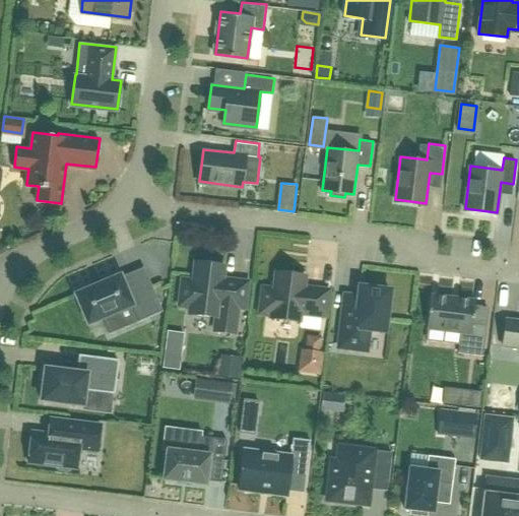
[(183,287),(182,291),(182,295),(184,299),(187,301),(191,303),(190,312),(216,316),(214,329),(235,332),(238,306),(246,307),(249,280),(223,277),(224,264),(196,261),(193,282),(189,282),(186,284),(183,287)]
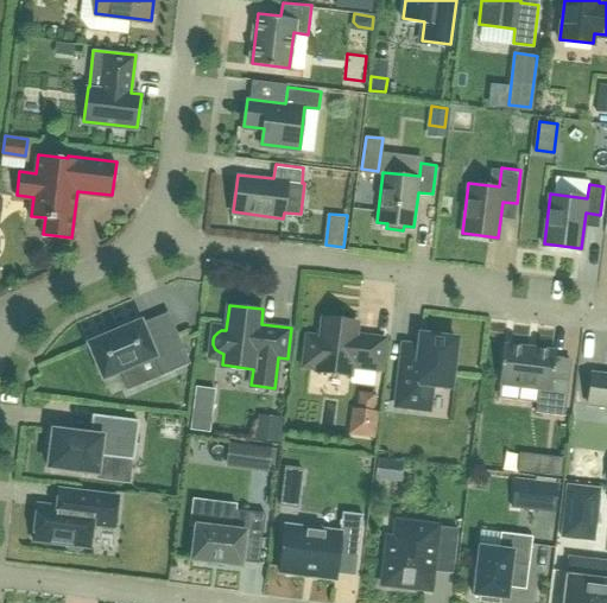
[(314,361),(317,362),(317,369),(351,374),(352,363),(381,367),(385,337),(355,334),(358,321),(323,317),(321,340),(316,340),(311,342),(309,346),(308,349),(308,354),(310,359),(314,361)]
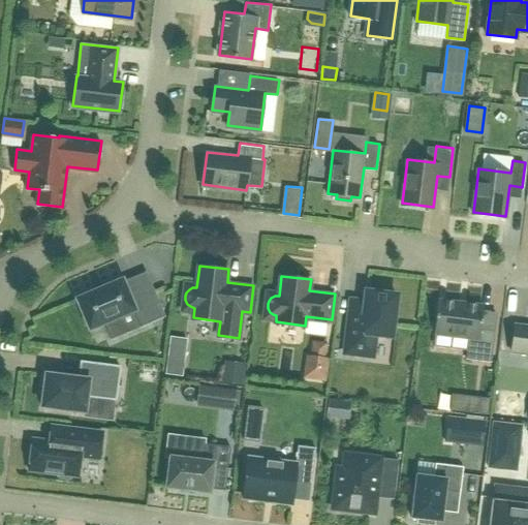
[(132,301),(123,278),(76,298),(90,329),(134,310),(141,326),(165,315),(156,291),(132,301)]
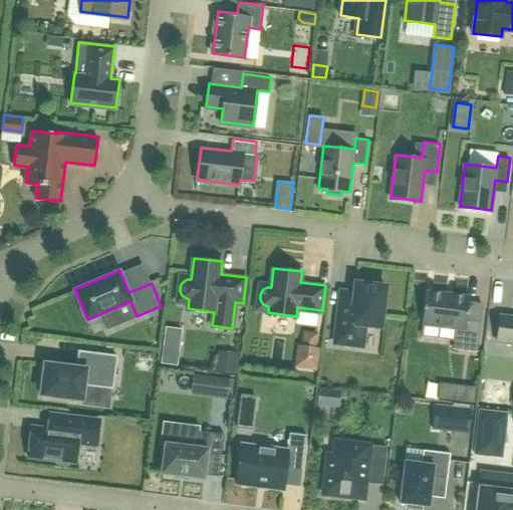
[(373,281),(363,280),(360,282),(355,282),(352,311),(338,309),(334,341),(358,344),(361,323),(380,326),(386,285),(375,284),(373,281)]
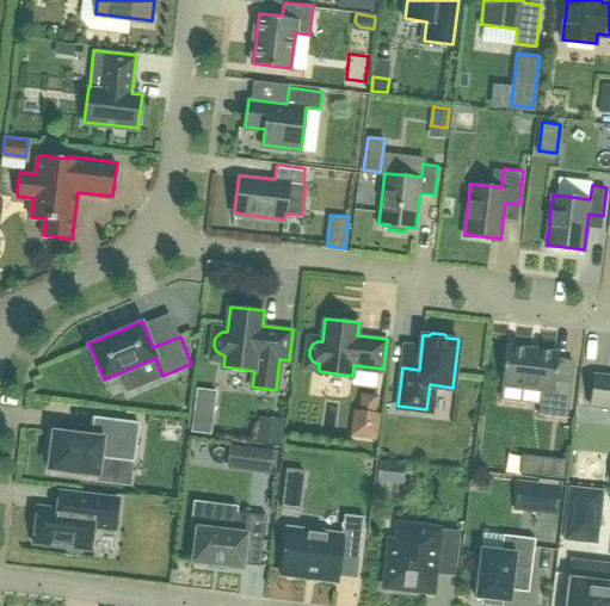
[(555,378),(559,352),(506,345),(501,383),(542,388),(538,413),(567,416),(572,381),(555,378)]
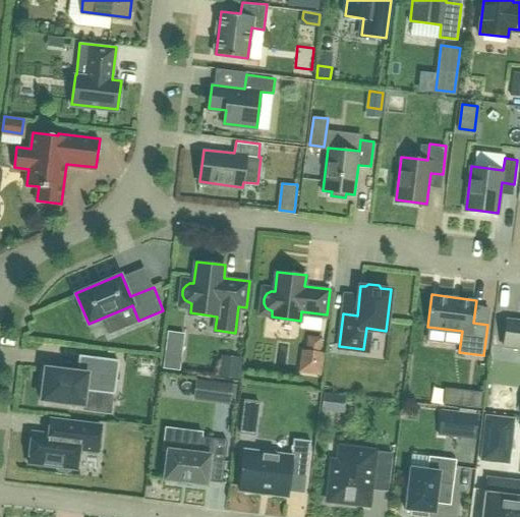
[(519,320),(508,319),(505,345),(519,346),(519,320)]
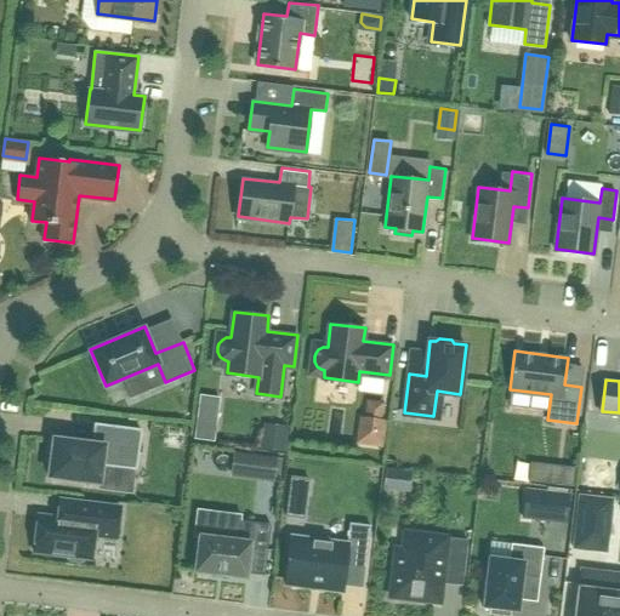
[(359,415),(356,441),(384,445),(387,418),(382,417),(385,400),(367,398),(364,415),(359,415)]
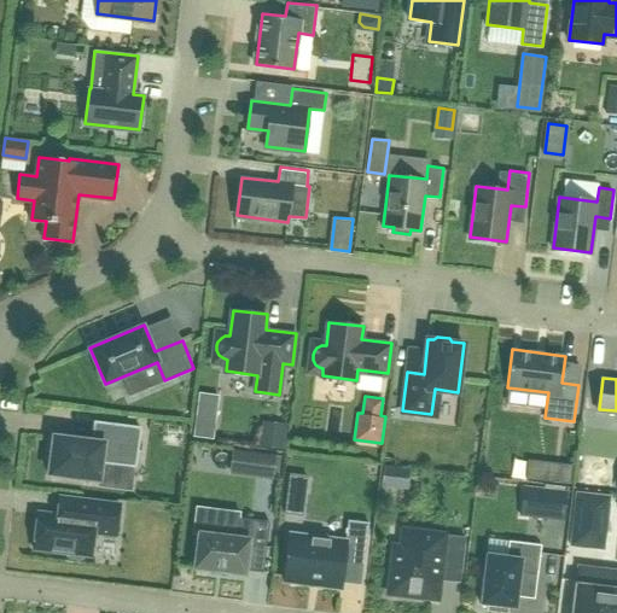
[(54,436),(53,439),(48,438),(46,457),(51,457),(50,473),(100,480),(103,461),(135,465),(140,426),(95,420),(92,441),(54,436)]
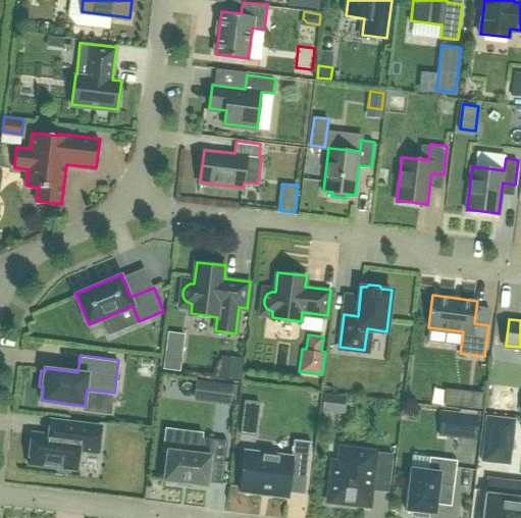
[(223,358),(221,374),(240,377),(242,360),(223,358)]
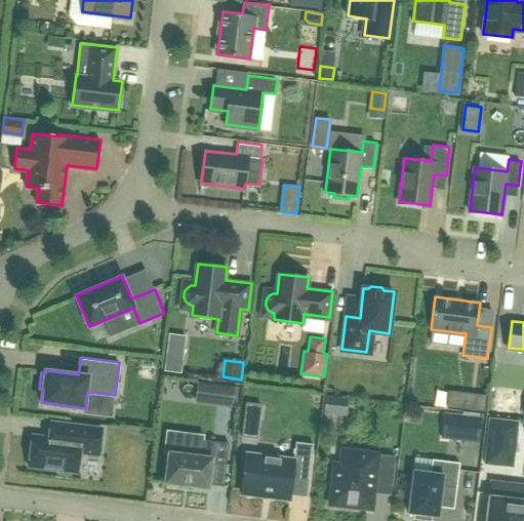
[(234,386),(198,381),(195,401),(232,406),(234,386)]
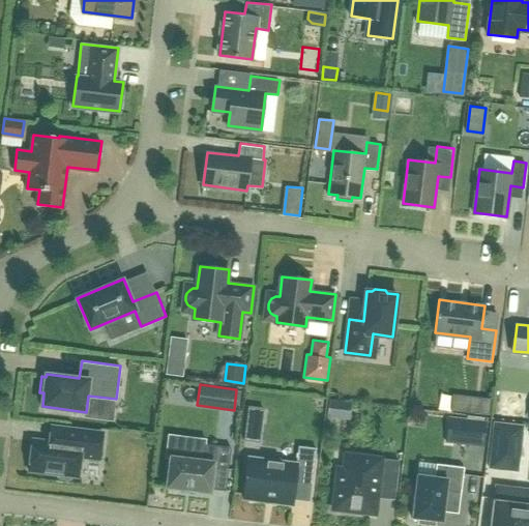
[(453,393),(451,409),(489,413),(491,399),(453,393)]
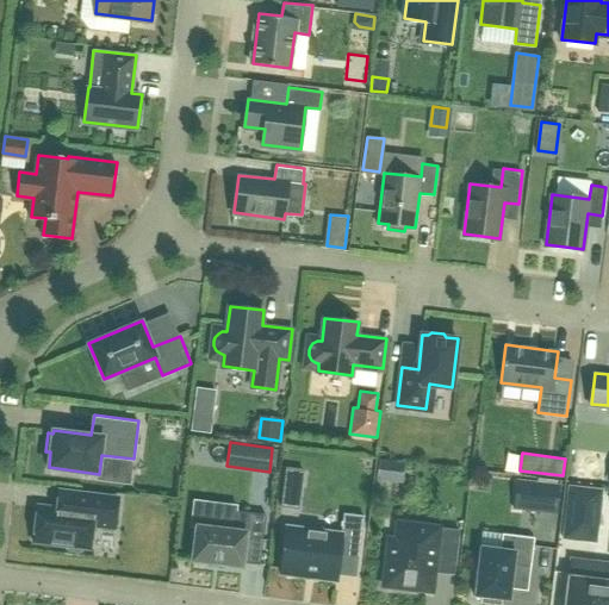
[(285,466),(284,481),(300,484),(303,468),(285,466)]
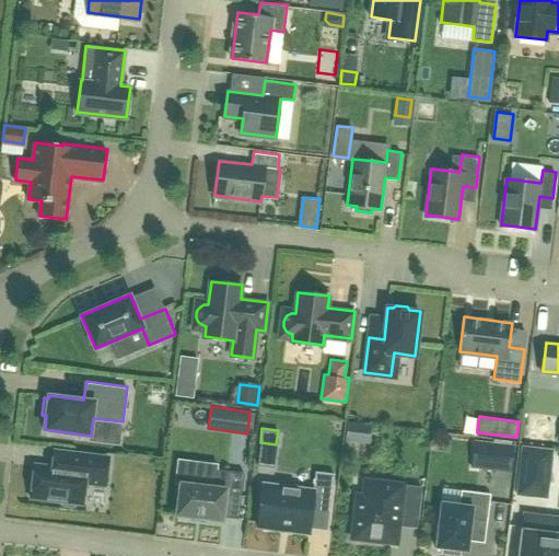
[(517,442),(491,439),(489,463),(515,466),(517,442)]
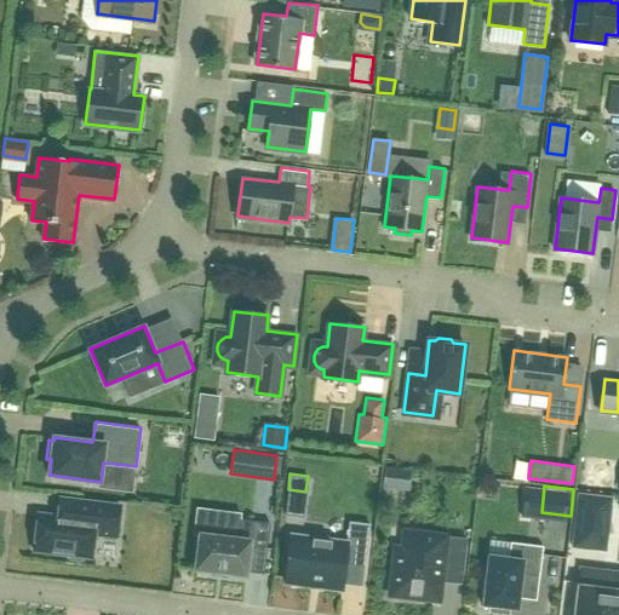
[(606,550),(612,496),(579,493),(573,546),(606,550)]
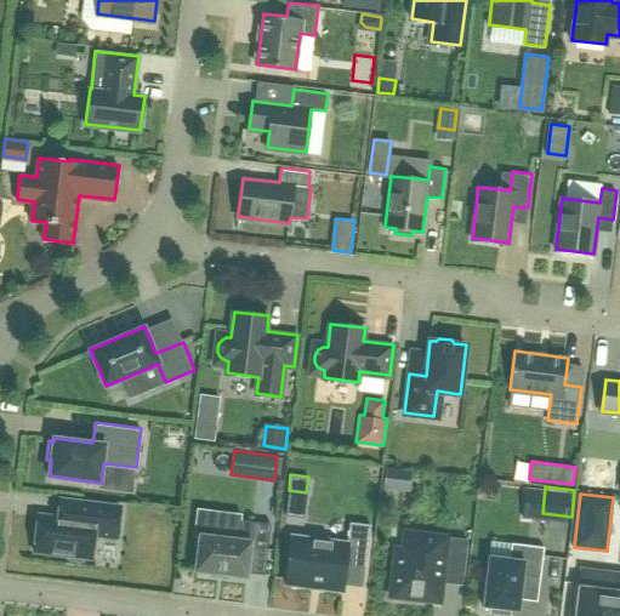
[(58,517),(39,514),(34,549),(68,554),(68,557),(70,559),(83,560),(85,558),(85,555),(92,557),(95,534),(117,536),(121,505),(61,497),(58,517)]
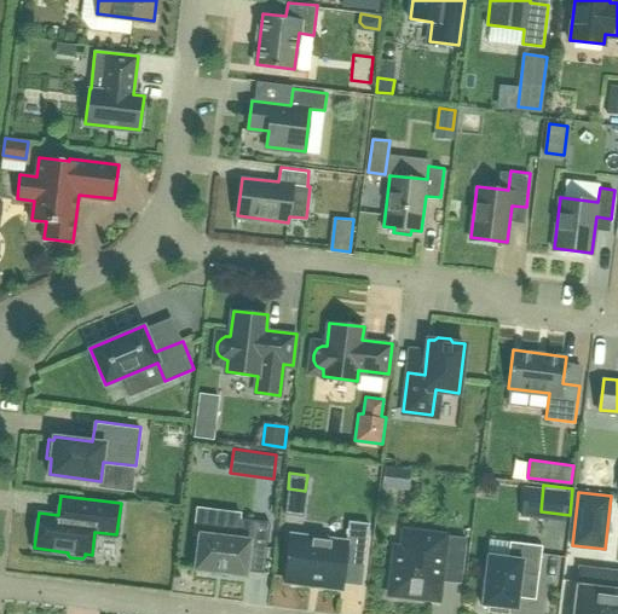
[(196,563),(195,568),(215,571),(215,572),(226,573),(226,572),(246,574),(249,548),(267,550),(270,521),(240,517),(202,513),(200,533),(198,544),(192,543),(190,563),(196,563)]
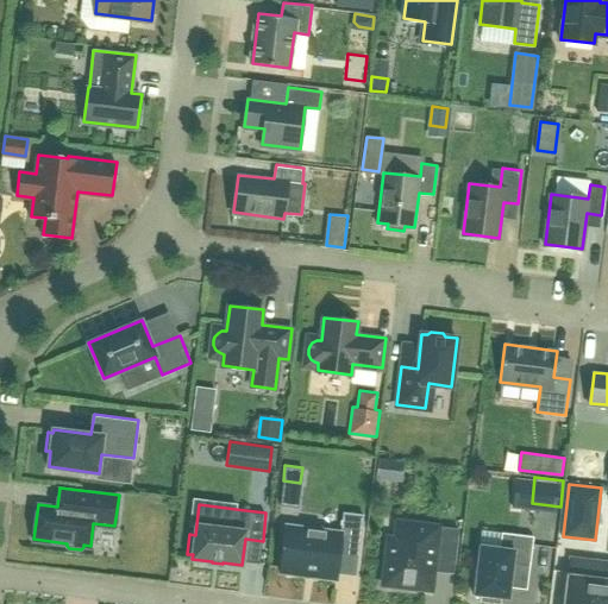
[(286,526),(280,570),(307,573),(307,574),(315,576),(315,574),(337,577),(340,553),(359,555),(364,514),(344,511),(340,532),(286,526)]
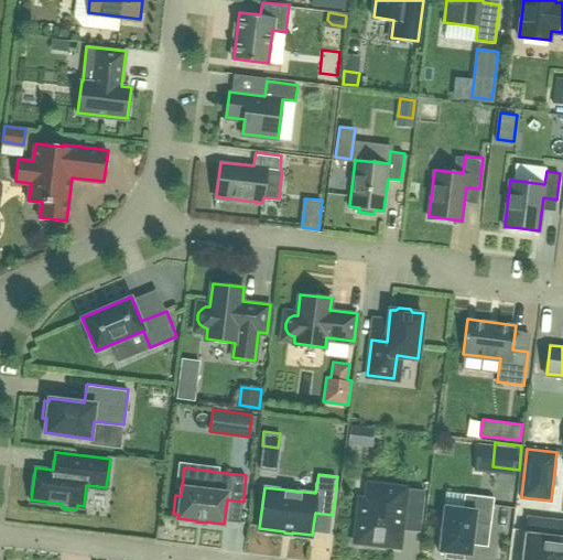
[(392,535),(401,528),(420,530),(425,490),(377,483),(375,498),(360,497),(355,540),(391,545),(392,535)]
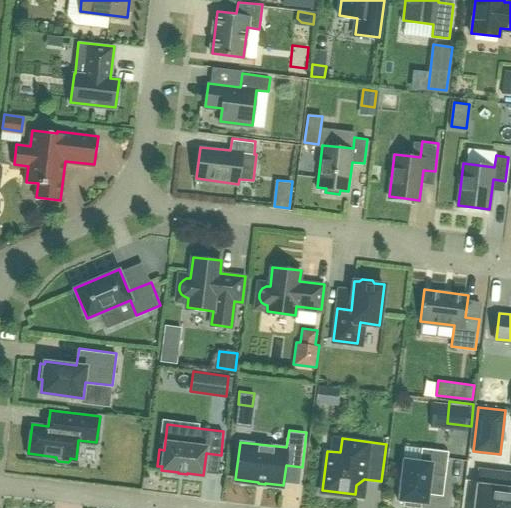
[(405,500),(405,504),(420,506),(421,502),(427,503),(431,473),(445,475),(448,450),(422,447),(420,460),(403,458),(398,499),(405,500)]
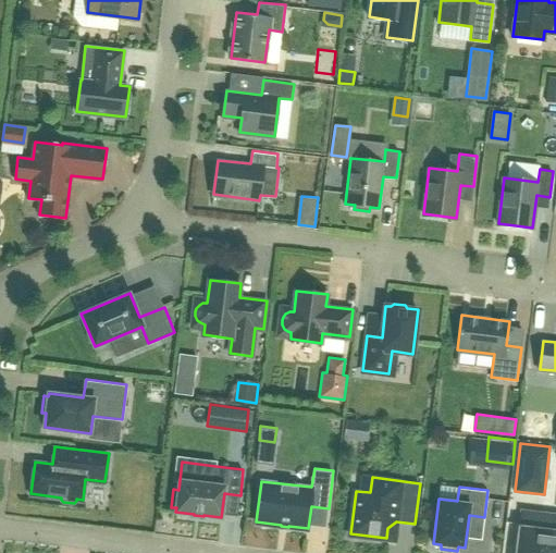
[(555,513),(543,512),(541,528),(519,526),(515,552),(555,552),(555,513)]
